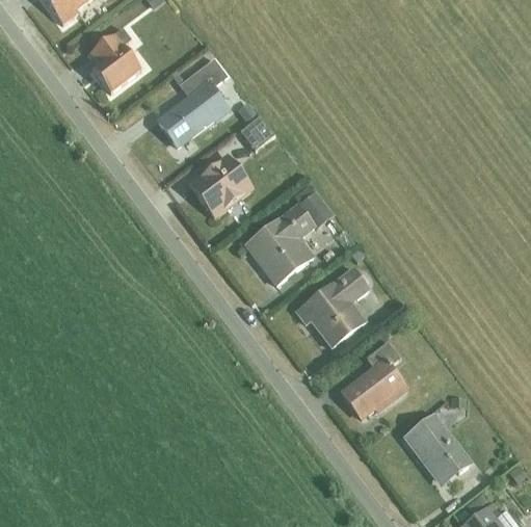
[(46,0),(62,23),(78,11),(76,9),(88,0),(46,0)]
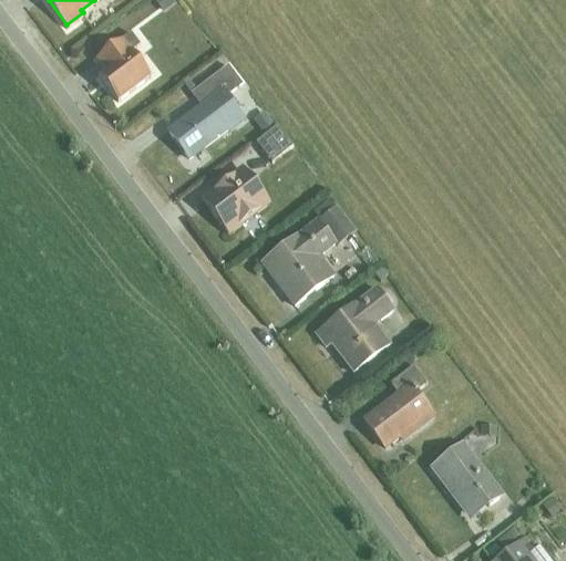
[(130,29),(96,55),(105,66),(98,72),(117,97),(150,73),(131,48),(140,41),(130,29)]
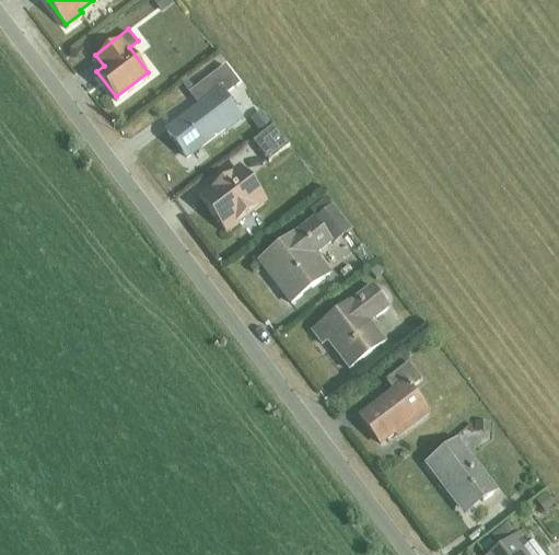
[(198,103),(166,127),(186,153),(223,125),(226,129),(243,116),(236,107),(239,106),(226,90),(240,81),(224,61),(189,88),(188,89),(189,90),(198,103)]
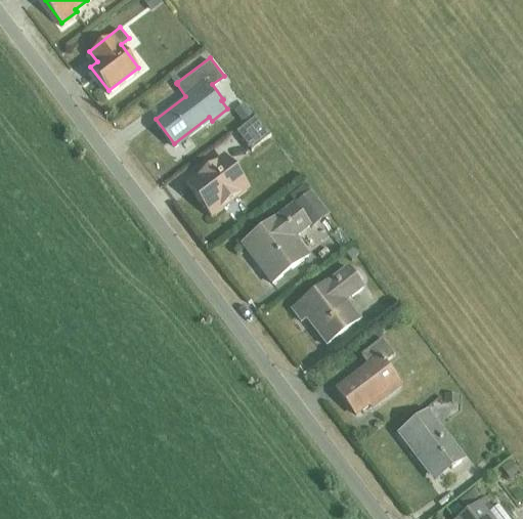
[(243,99),(233,106),(245,122),(256,114),(243,99)]
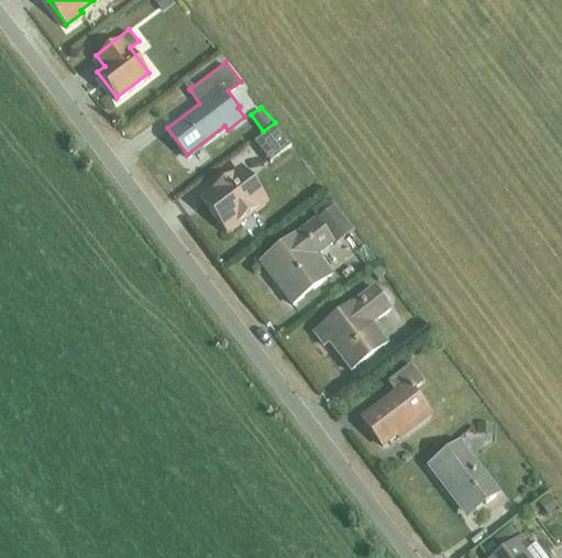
[(263,131),(253,138),(270,159),(290,143),(275,122),(263,131)]
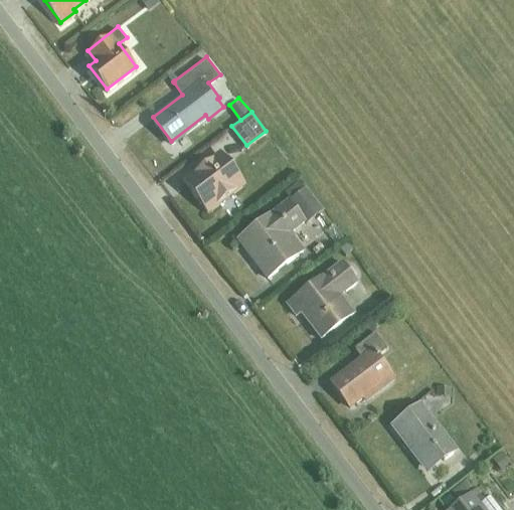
[(220,149),(182,178),(207,210),(244,181),(220,149)]
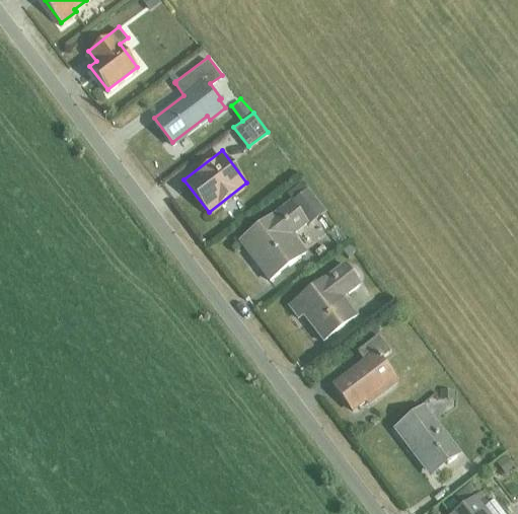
[(292,199),(240,238),(240,239),(242,238),(271,275),(269,276),(270,277),(306,249),(293,232),(307,222),(308,223),(326,210),(308,186),(306,188),(300,179),(286,191),(292,199)]
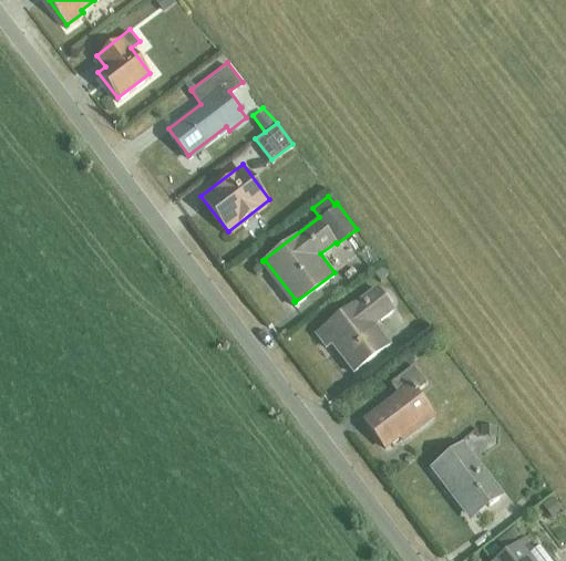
[(377,283),(316,331),(326,343),(330,340),(353,369),(390,340),(376,321),(394,308),(390,301),(392,299),(392,295),(387,288),(382,288),(381,289),(377,283)]
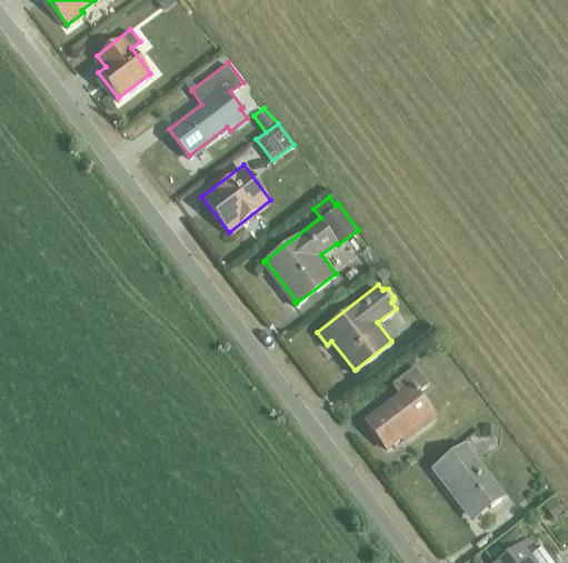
[(400,393),(366,419),(386,445),(399,436),(404,442),(438,415),(417,390),(428,381),(415,363),(391,381),(400,393)]
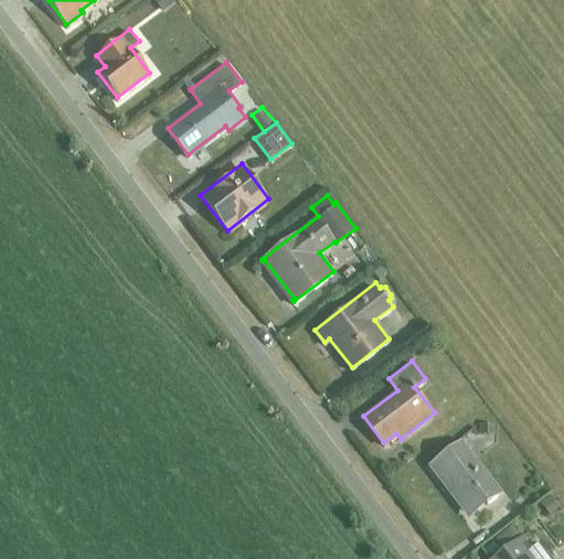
[(463,439),(431,463),(439,475),(443,473),(472,512),(501,490),(463,439)]
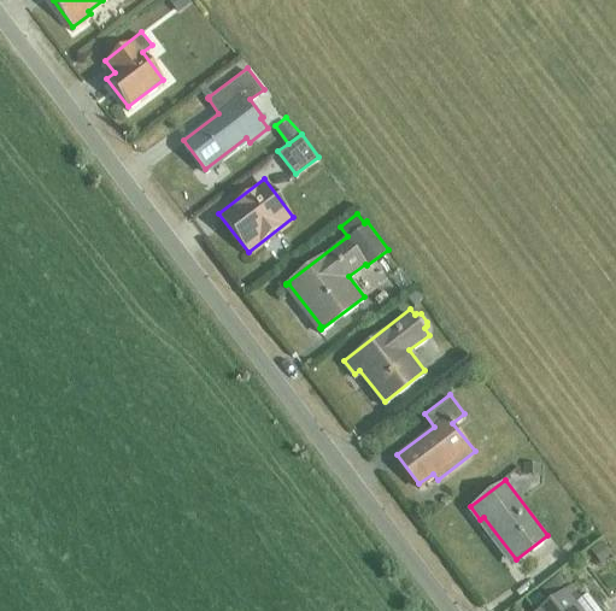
[(600,538),(590,546),(602,562),(612,553),(600,538)]
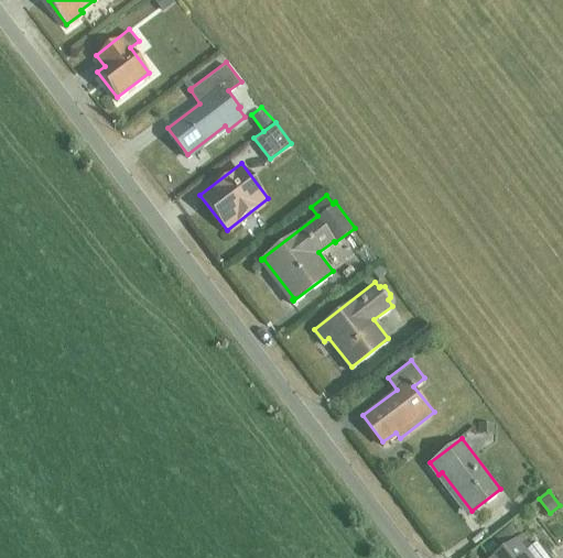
[(523,528),(486,557),(534,557),(526,546),(520,538),(527,533),(523,528)]
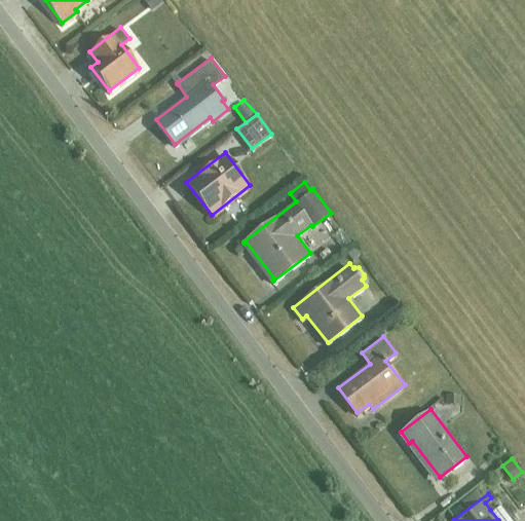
[(499,503),(490,510),(498,520),(511,520),(513,520),(499,503)]
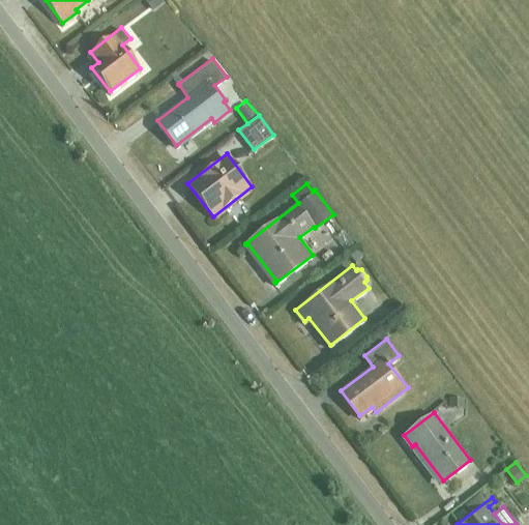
All buildings are outlined.
